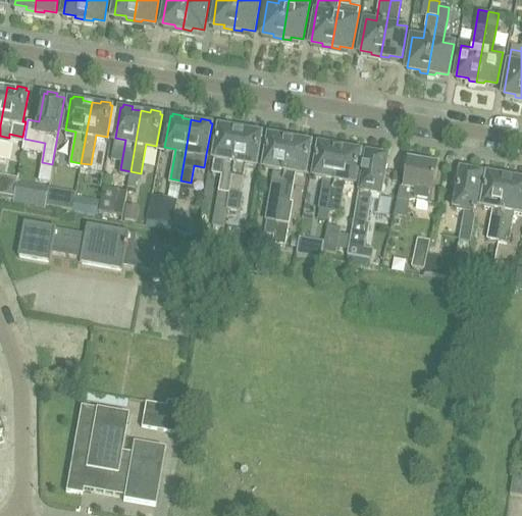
[(229,190),(241,129),(231,126),(232,123),(222,122),(222,124),(220,124),(212,169),(222,171),(219,188),(229,190)]
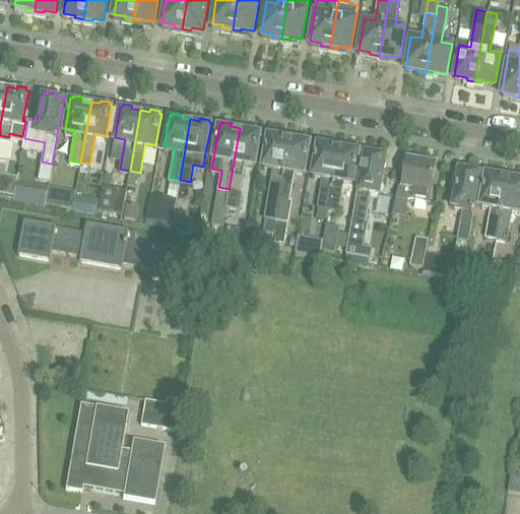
[(241,191),(240,190),(245,161),(255,163),(261,131),(258,131),(259,128),(250,127),(249,129),(240,128),(229,189),(226,204),(238,206),(241,191)]
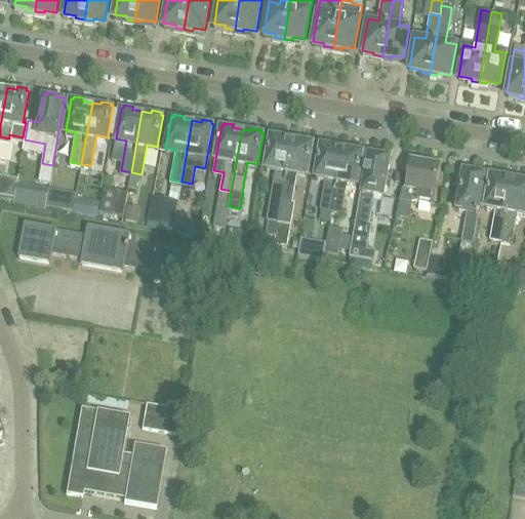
[(276,232),(292,137),(283,136),(284,133),(274,131),(274,134),(271,134),(266,165),(276,167),(266,230),(276,232)]
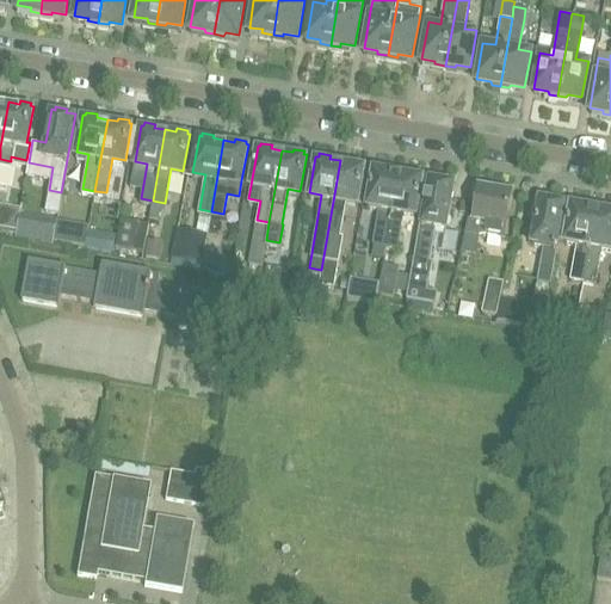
[(341,234),(339,234),(346,199),(358,202),(364,165),(362,165),(363,161),(351,159),(351,162),(340,160),(321,270),(320,277),(333,279),(341,234)]
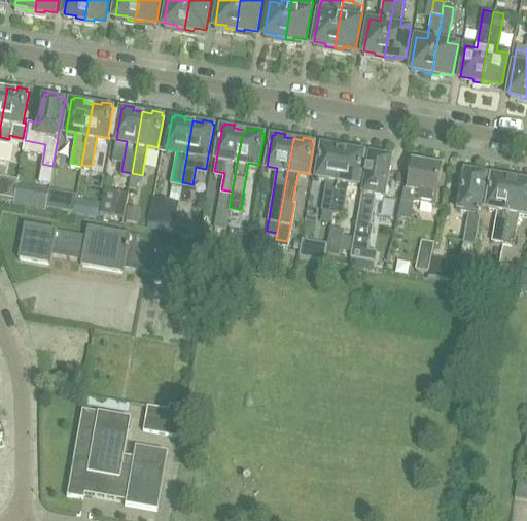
[(332,209),(344,147),(335,145),(336,143),(324,141),(324,144),(322,143),(317,175),(327,177),(322,207),(332,209)]
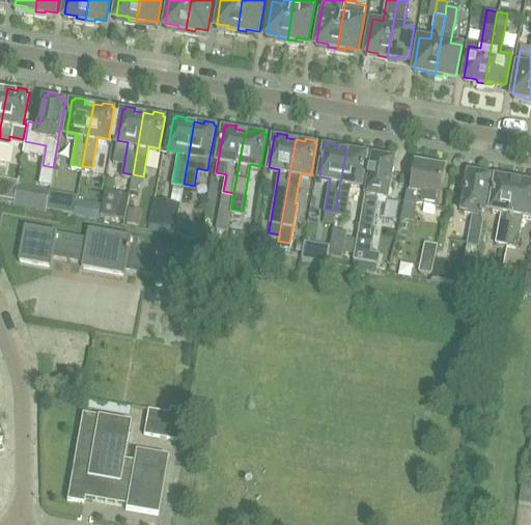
[(346,148),(335,211),(345,213),(352,183),(362,184),(367,153),(365,152),(366,149),(356,147),(356,150),(346,148)]
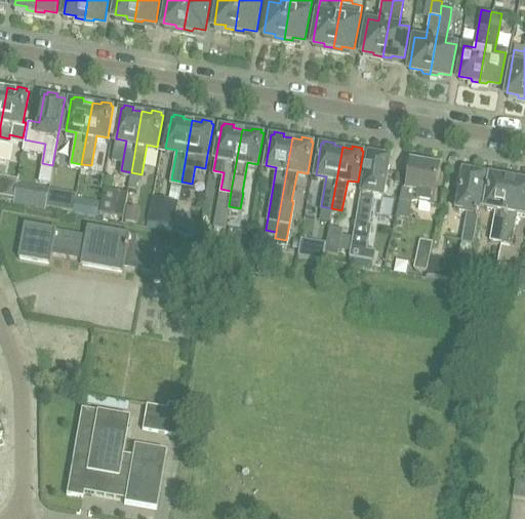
[(372,222),(368,222),(373,192),(384,193),(391,155),(388,155),(388,152),(378,150),(377,153),(369,152),(352,252),(375,256),(376,246),(368,245),(372,222)]
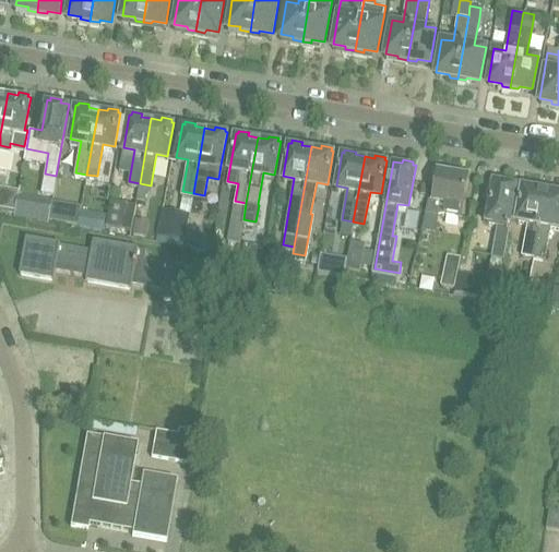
[(468,175),(439,169),(433,196),(428,195),(423,225),(435,228),(439,210),(462,213),(463,202),(464,203),(468,175)]
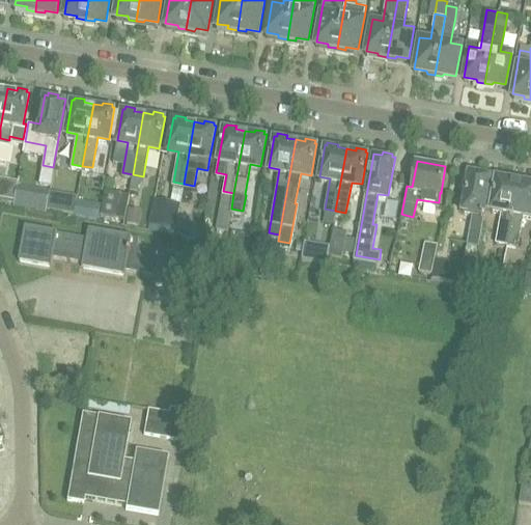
[(53,167),(43,165),(39,181),(48,182),(52,183),(54,167),(53,167)]
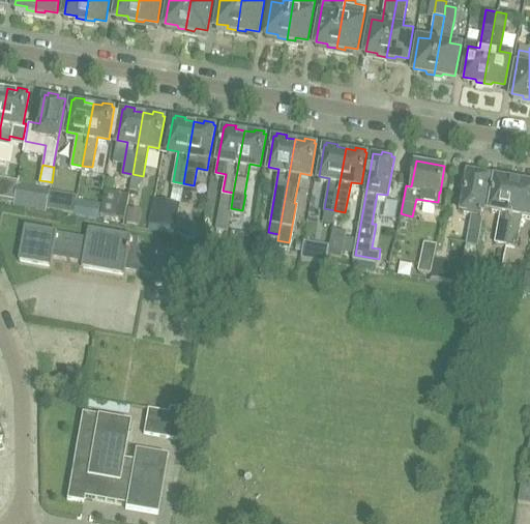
[(477,242),(490,174),(481,172),(482,170),(472,168),(472,171),(469,170),(462,208),(472,210),(467,240),(477,242)]
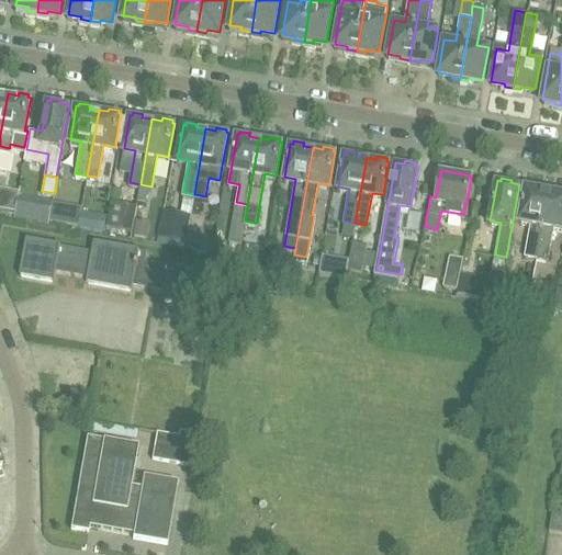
[(0,182),(0,207),(14,211),(19,187),(0,182)]
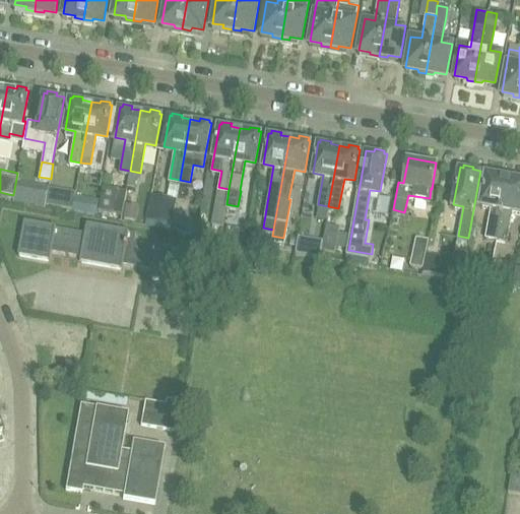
[(497,236),(508,175),(499,174),(499,171),(490,170),(489,172),(486,172),(481,202),(492,204),(486,234),(497,236)]
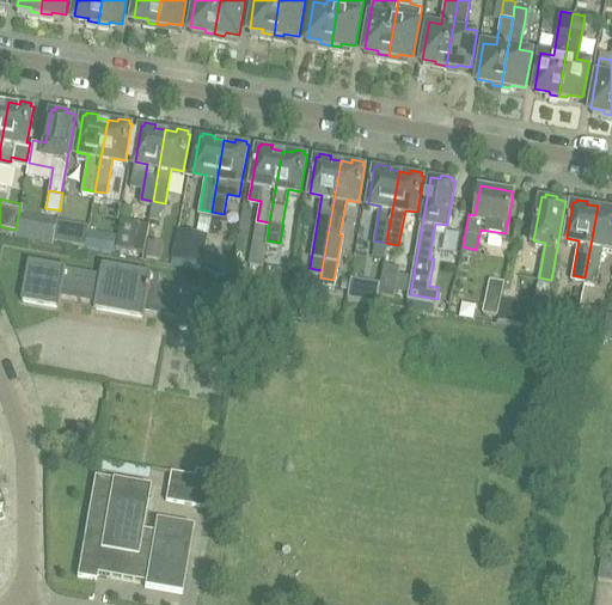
[(160,217),(163,203),(153,201),(152,208),(151,215),(160,217)]
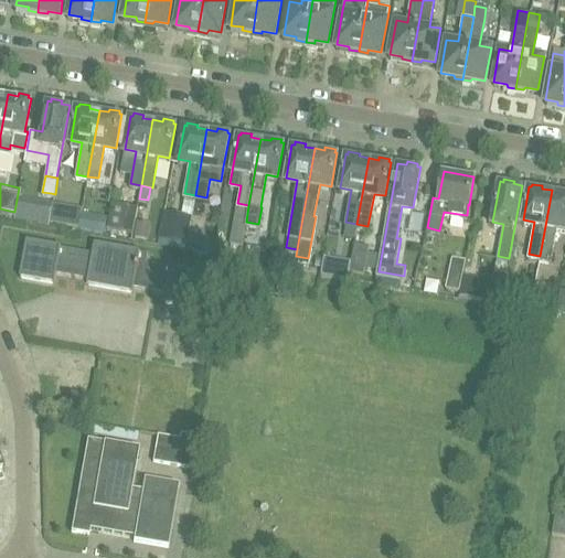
[(552,190),(540,256),(551,258),(556,226),(564,227),(564,189),(562,189),(561,192),(552,190)]
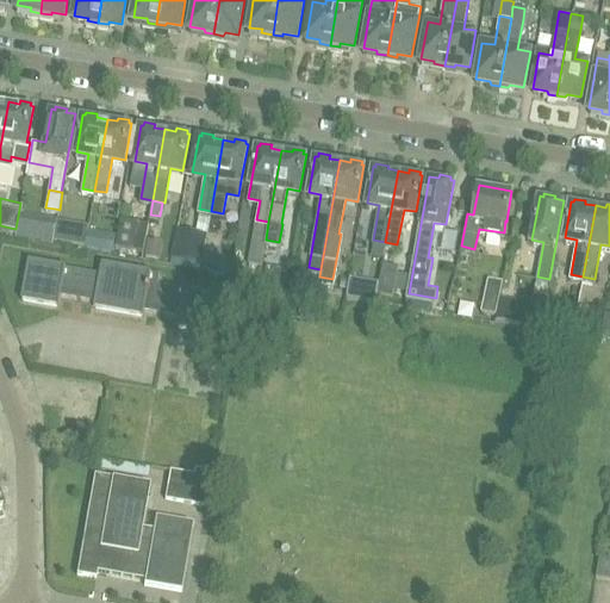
[(207,229),(211,211),(199,209),(195,227),(207,229)]
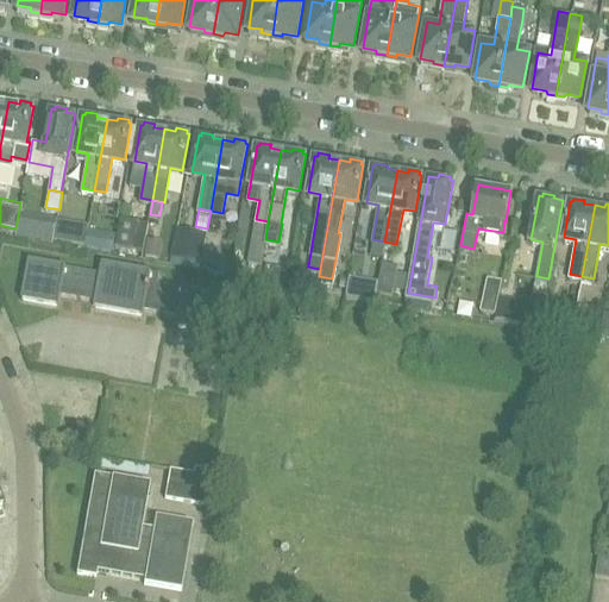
[(137,217),(132,244),(144,246),(146,233),(150,219),(137,217)]
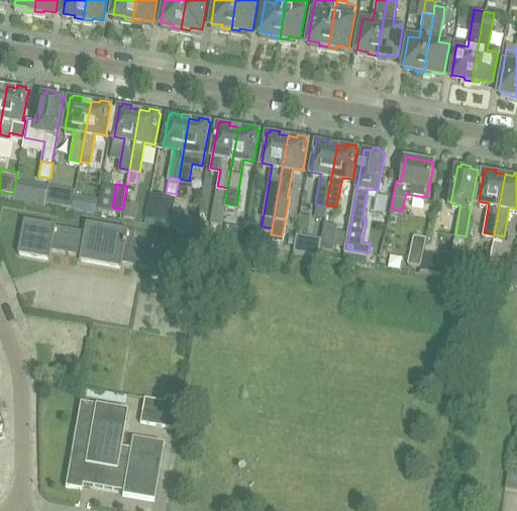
[(61,204),(73,206),(75,192),(75,191),(63,189),(61,204)]
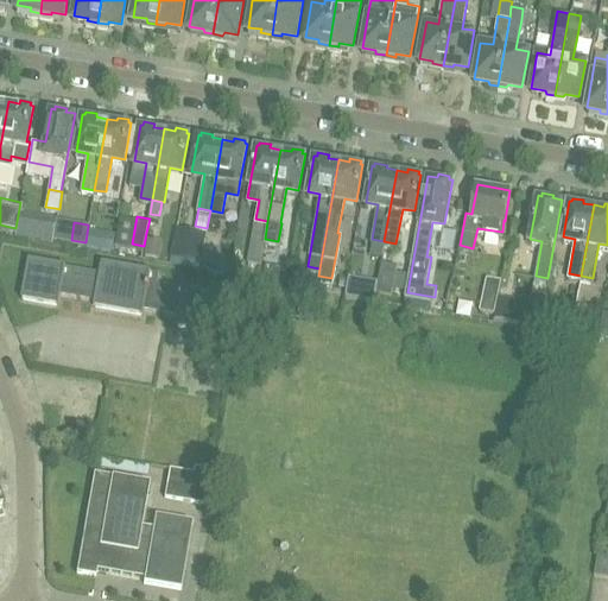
[(102,227),(88,225),(88,226),(86,242),(99,245),(102,227)]
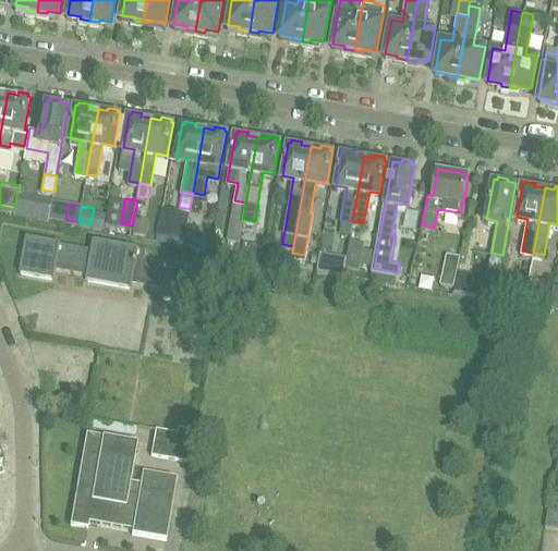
[(162,207),(159,231),(185,235),(190,211),(162,207)]
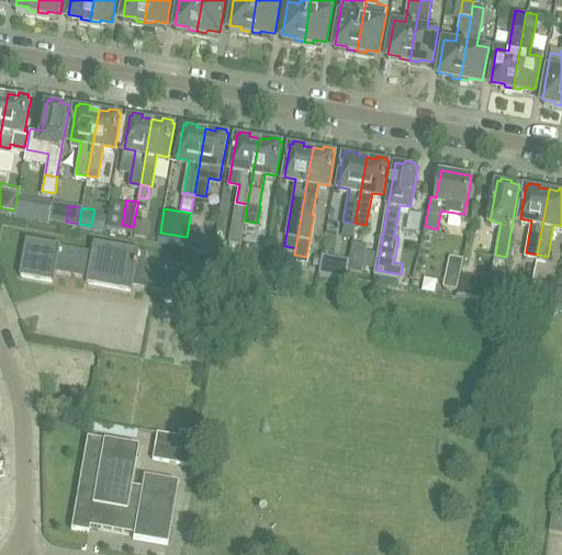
[(150,217),(136,215),(135,226),(134,228),(134,231),(143,233),(147,234),(150,217)]
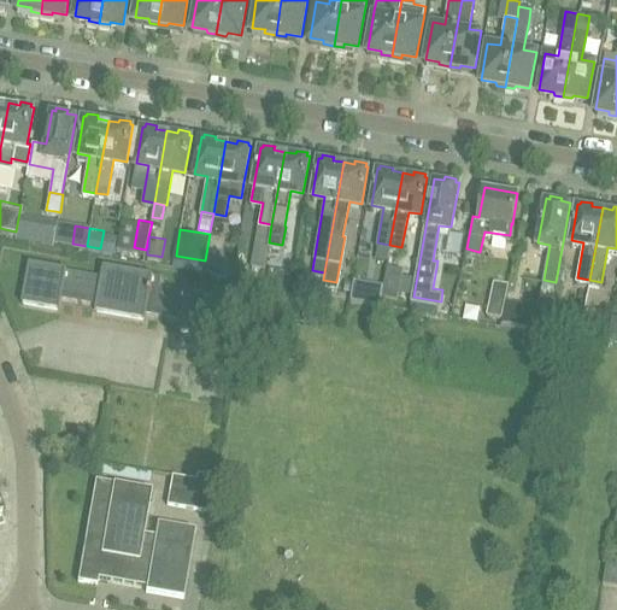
[(268,250),(256,248),(252,262),(265,264),(268,250)]
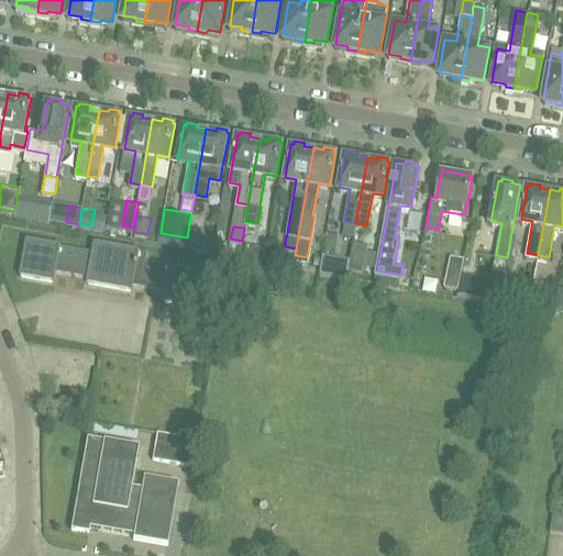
[(188,231),(186,244),(198,246),(200,234),(188,231)]
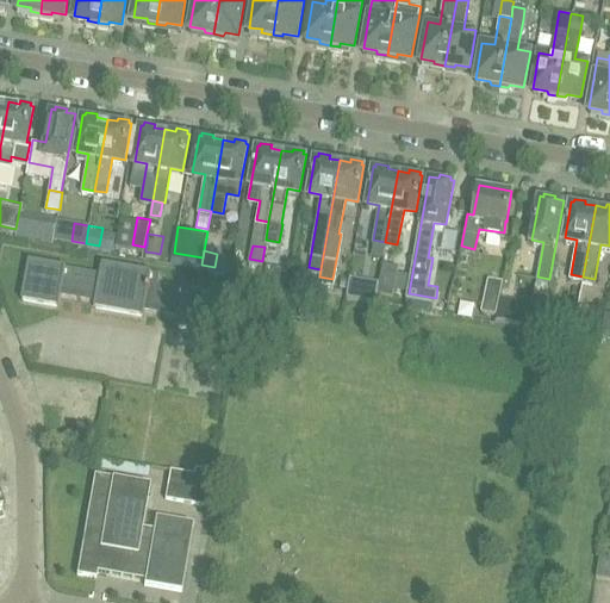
[(222,288),(222,290),(159,278),(161,268),(101,258),(100,267),(29,255),(22,294),(60,302),(61,291),(95,297),(94,302),(143,311),(144,306),(179,312),(176,322),(215,329),(215,328),(229,331),(236,292),(222,288)]
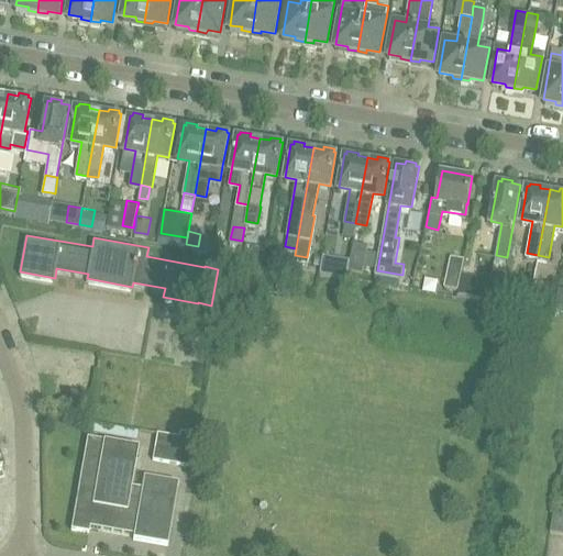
[(367,243),(353,240),(350,260),(348,266),(363,268),(367,243)]
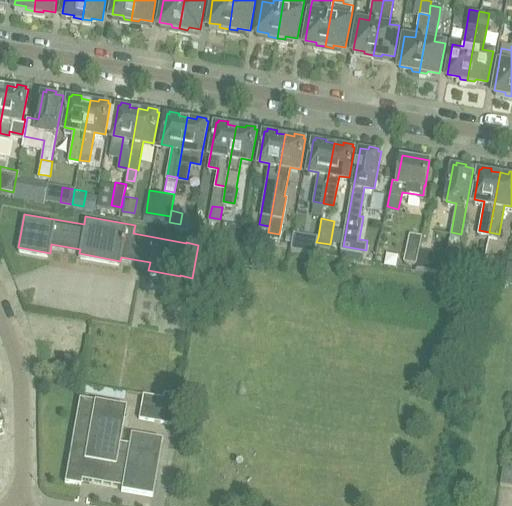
[(422,232),(410,230),(404,258),(416,260),(422,232)]
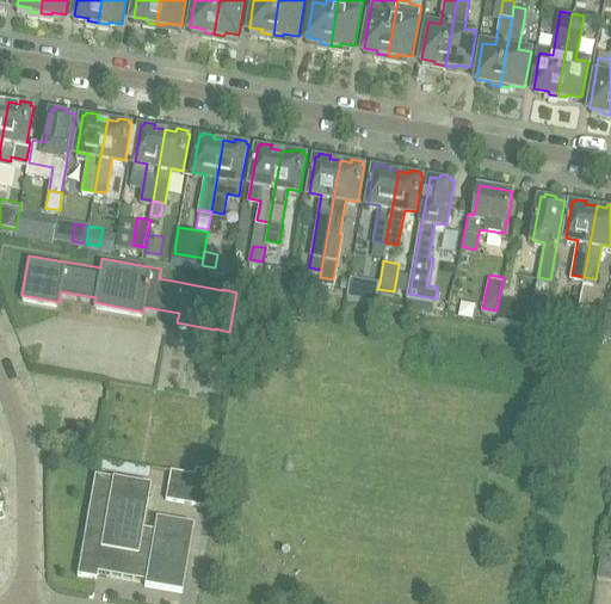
[(498,318),(519,321),(523,293),(503,290),(498,318)]
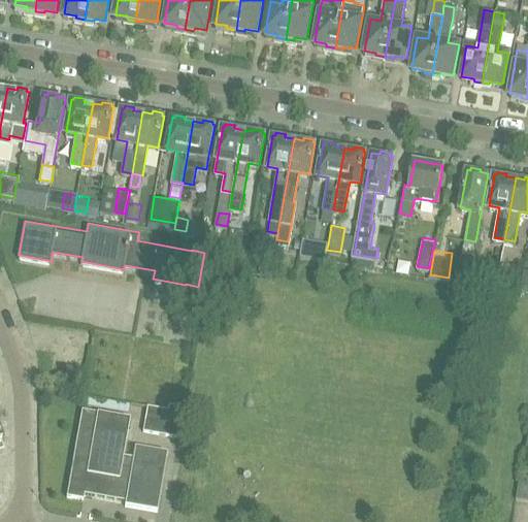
[(487,280),(497,281),(500,262),(500,260),(490,258),(487,280)]
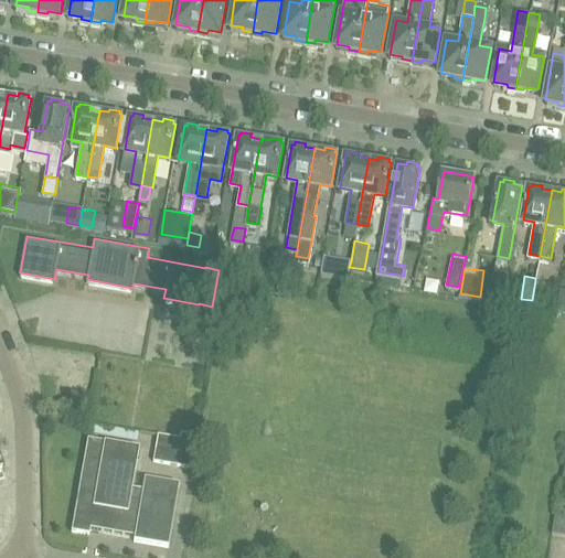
[(532,300),(543,302),(546,280),(535,278),(535,280),(532,300)]
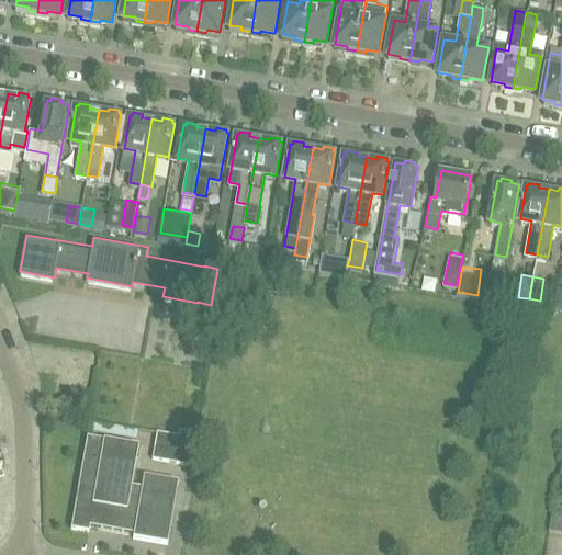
[(70,523),(88,527),(89,521),(133,529),(133,533),(167,540),(177,477),(143,472),(141,487),(130,485),(137,441),(87,432),(70,523)]
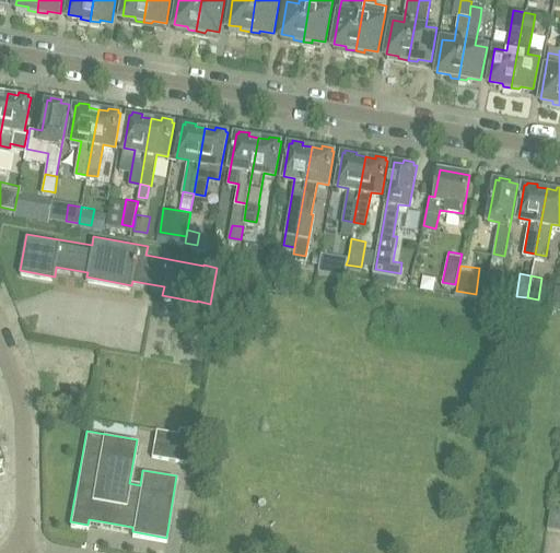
[(548,525),(559,526),(559,508),(551,508),(548,525)]
